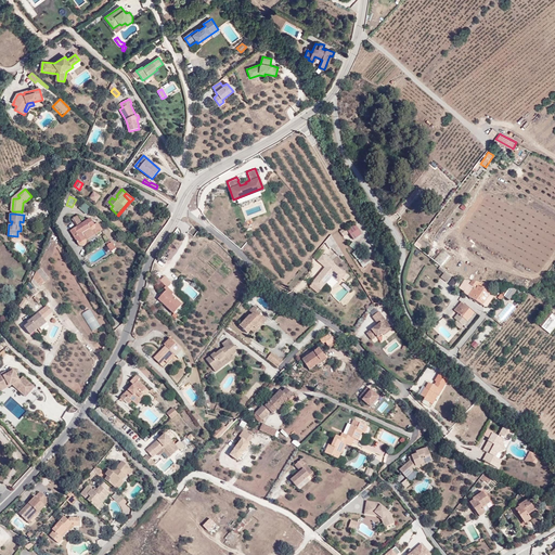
[(82,223),(78,227),(71,231),(78,244),(80,245),(82,246),(85,245),(86,244),(86,241),(81,233),(90,228),(91,229),(93,229),(94,229),(95,228),(95,227),(94,224),(90,219),(82,223)]
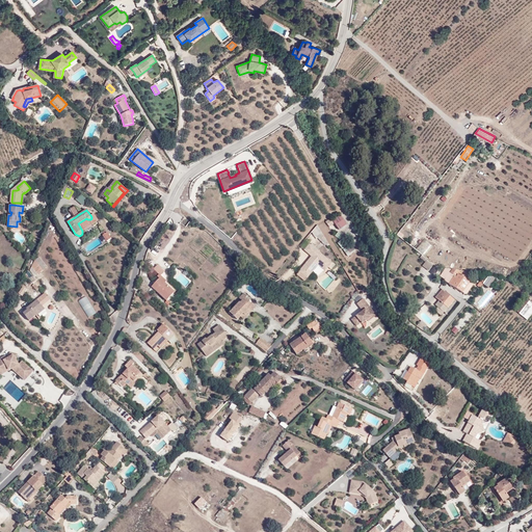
[(92,213),(90,215),(91,217),(91,218),(90,219),(89,219),(87,219),(86,218),(78,223),(82,231),(98,221),(92,213)]
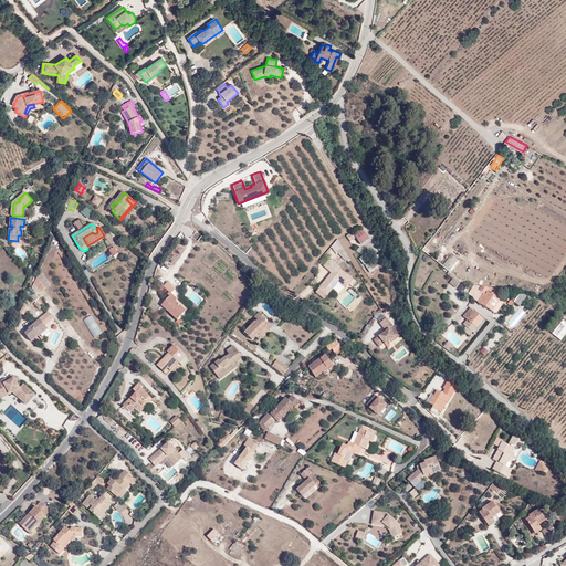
[(362,244),(369,240),(363,229),(355,234),(357,237),(362,244)]
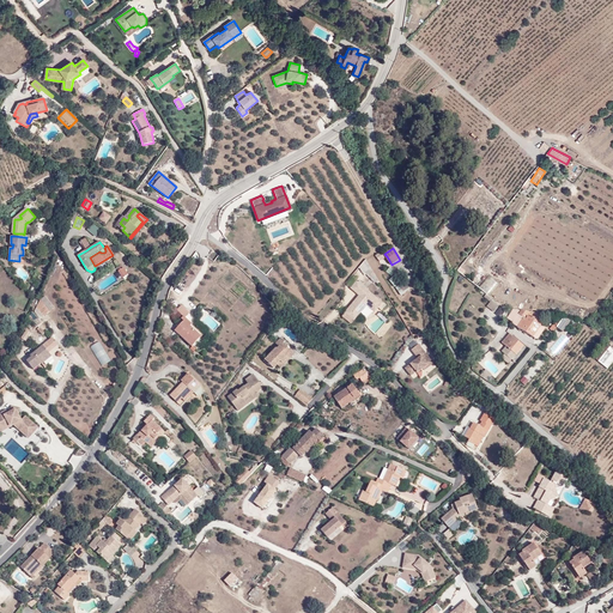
[(375,256),(381,266),(388,262),(382,253),(375,256)]
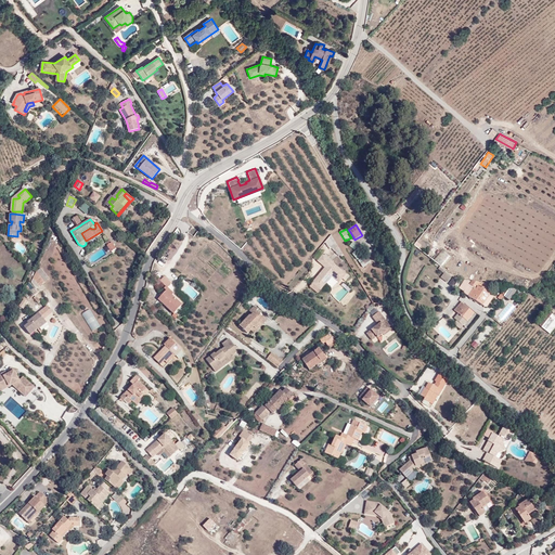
[(343,254),(332,235),(326,242),(330,247),(331,247),(336,253),(337,250),(340,256),(343,254)]
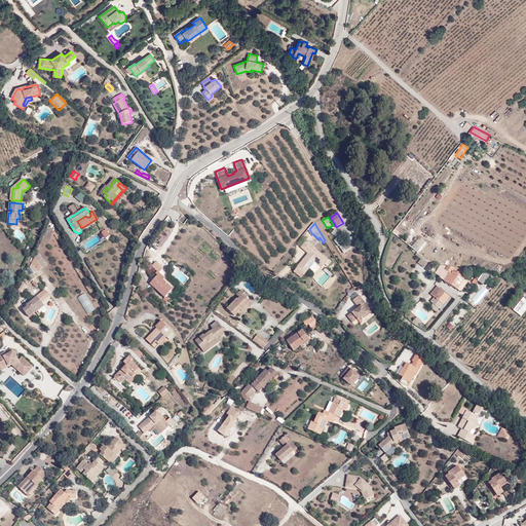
[(98,234),(101,240),(110,235),(106,229),(98,234)]
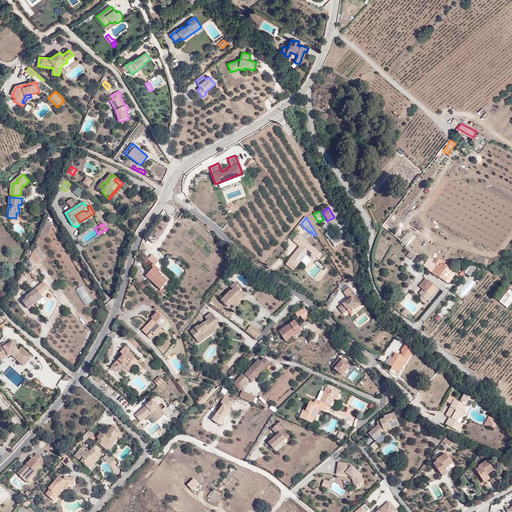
[(332,234),(335,230),(326,224),(323,228),(332,234)]
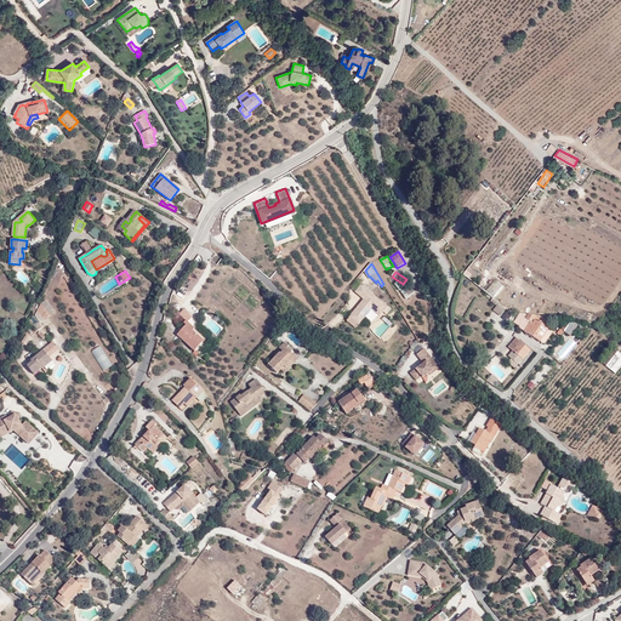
[(495,300),(505,290),(496,280),(485,290),(495,300)]
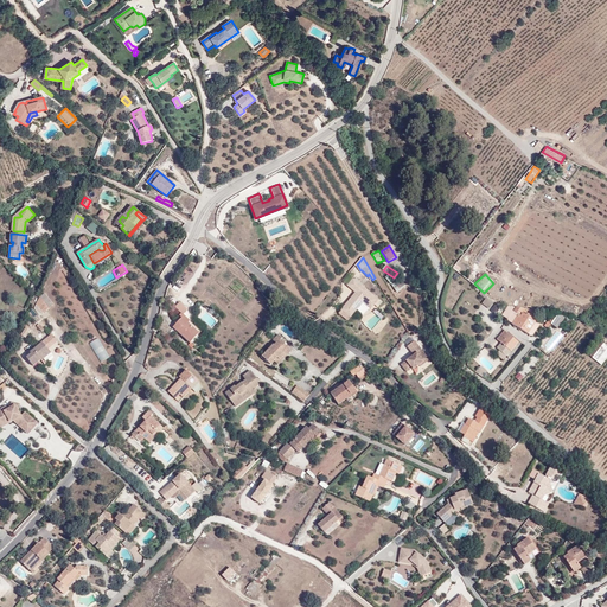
[(359,285),(353,279),(347,286),(356,293),(345,306),(355,313),(364,302),(371,310),(378,300),(363,287),(359,285)]
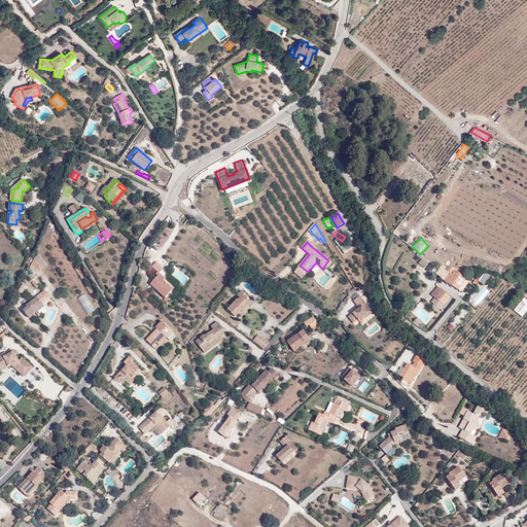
[(345,254),(352,249),(348,243),(341,248),(345,254)]
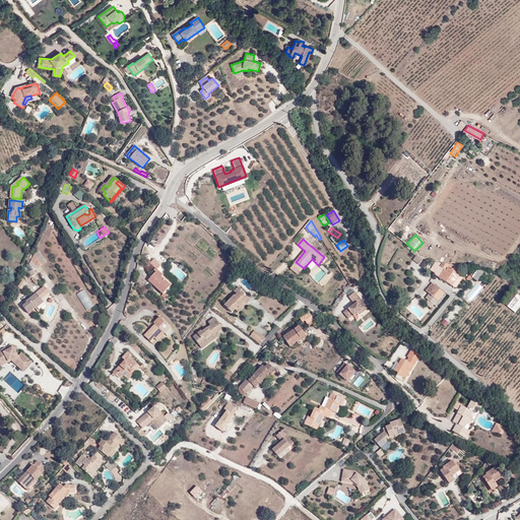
[(38,252),(35,254),(43,264),(46,261),(38,252)]
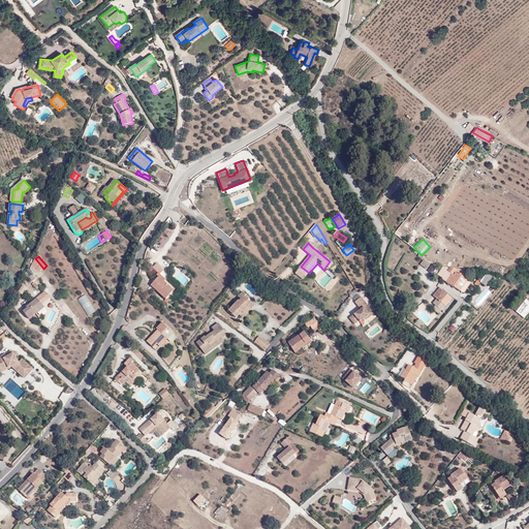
[(35,258),(31,266),(37,274),(43,269),(35,258)]
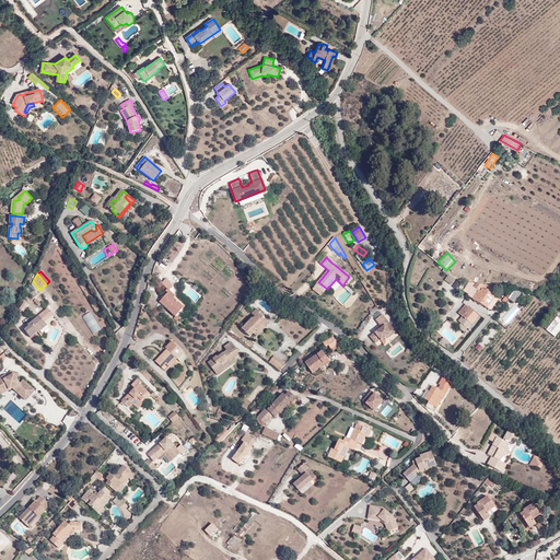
[(445,280),(451,286),(455,280),(450,276),(445,280)]
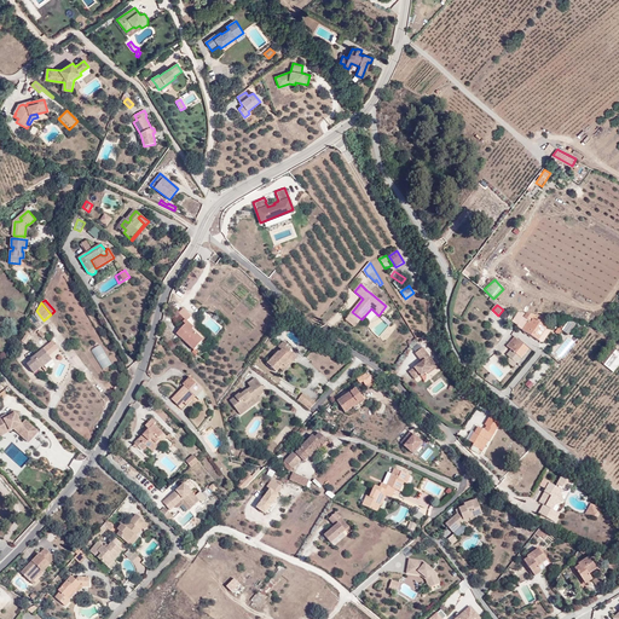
[(191,317),(184,308),(179,313),(185,320),(184,322),(186,324),(177,334),(194,350),(204,339),(186,320),(191,317)]
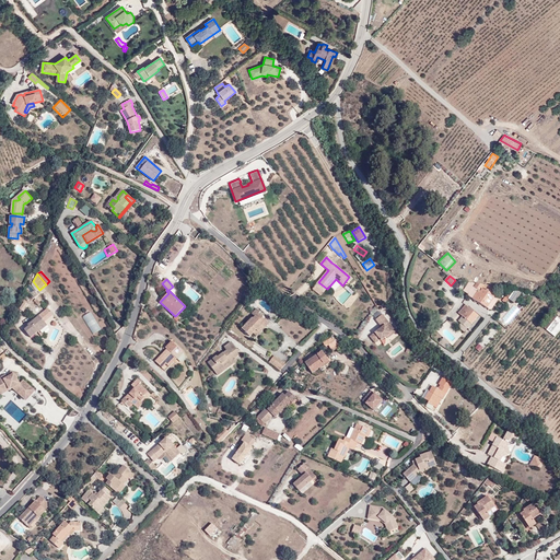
[(324,293),(327,289),(318,282),(315,286),(324,293)]
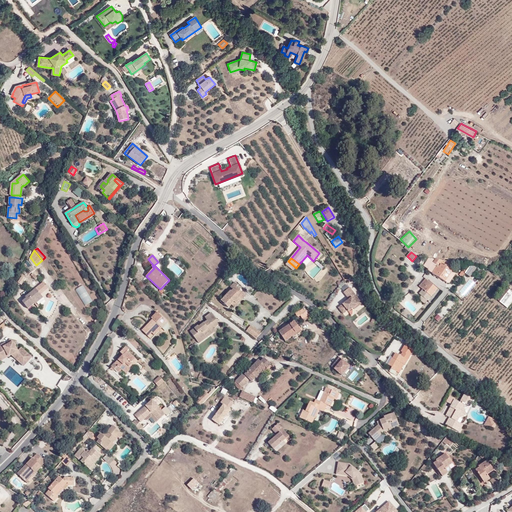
[(424,266),(429,269),(435,259),(429,258),(424,266)]
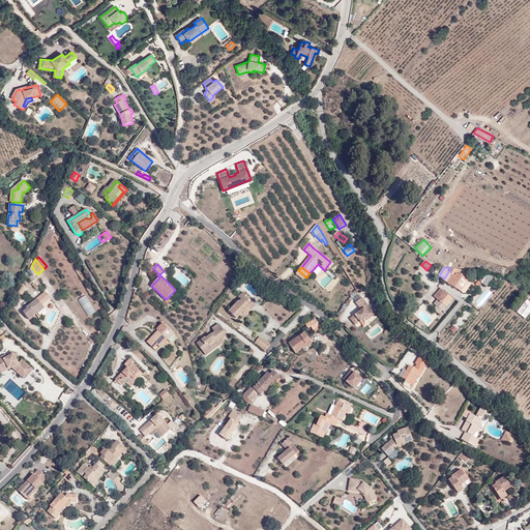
[(470,277),(473,272),(450,268),(444,278),(443,280),(463,293),(465,293),(471,284),(468,281),(470,277)]
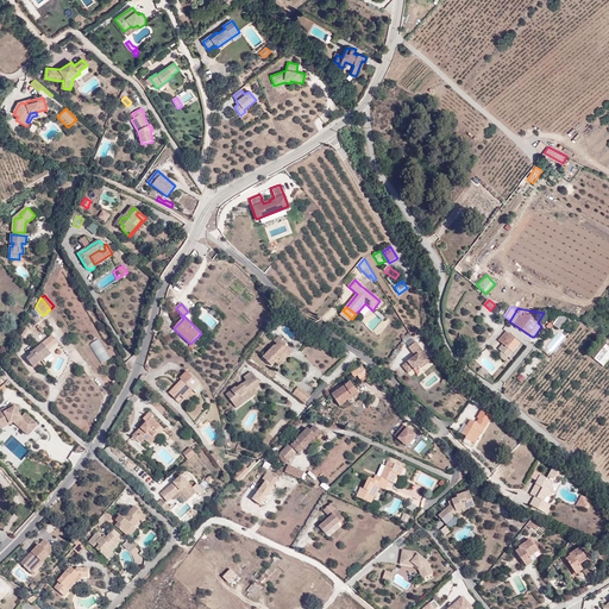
[(559,330),(567,318),(559,316),(557,320),(553,325),(559,330)]
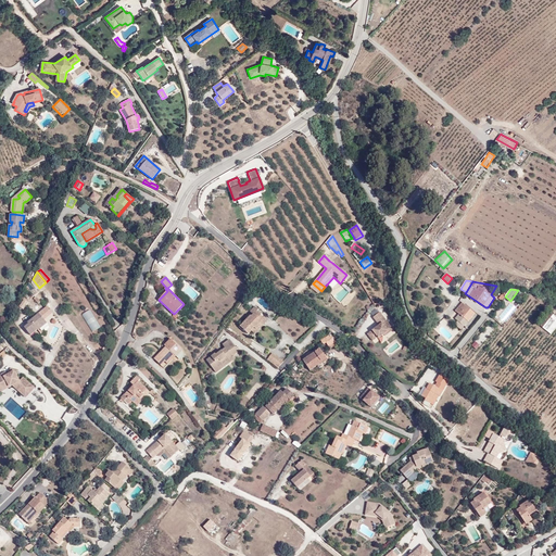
[(464,327),(475,314),(463,303),(455,311),(459,314),(455,319),(464,327)]
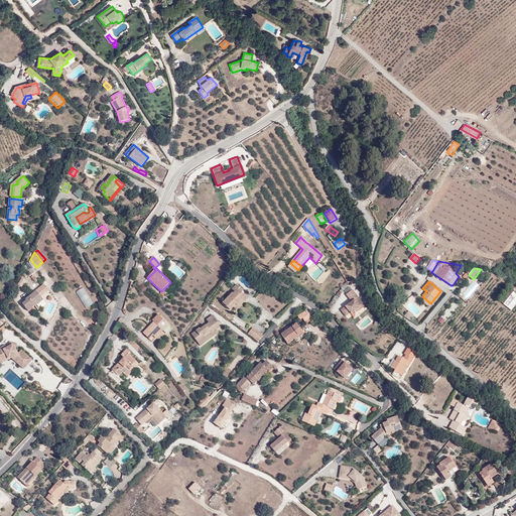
[(238,306),(244,299),(245,300),(248,297),(239,288),(239,287),(237,284),(232,289),(235,292),(233,293),(233,292),(223,303),(230,310),(233,307),(236,304),(238,306)]
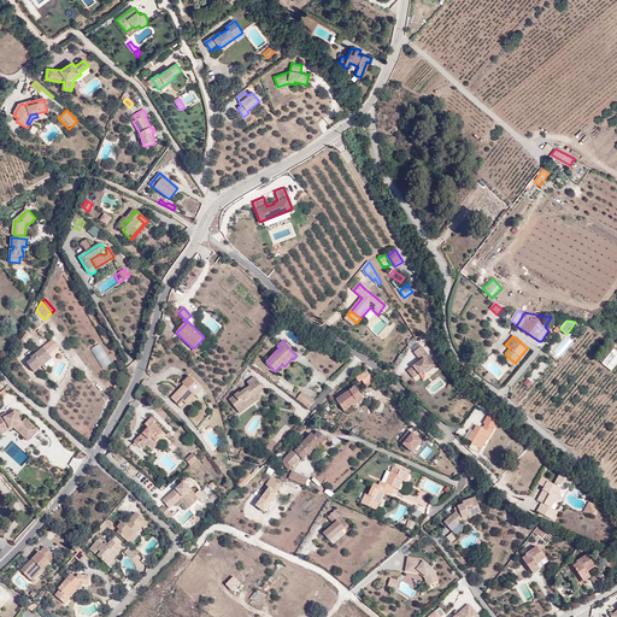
[(429,364),(433,360),(422,346),(415,352),(421,359),(422,360),(421,362),(409,371),(415,378),(419,374),(421,376),(427,371),(432,368),(429,364)]
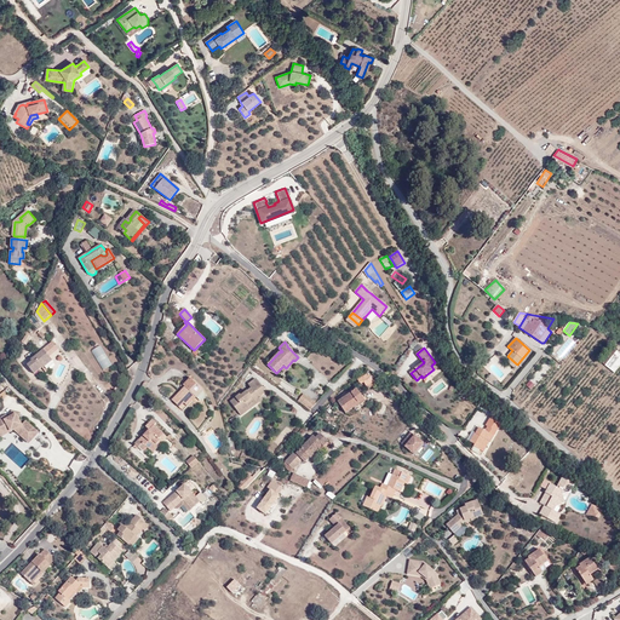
[(42,368),(45,366),(52,361),(44,350),(30,360),(32,361),(27,365),(34,373),(41,367),(42,368)]
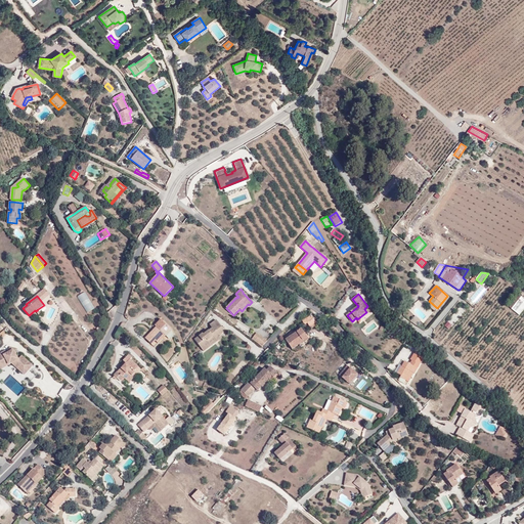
[(516,296),(508,306),(512,309),(520,298),(516,296)]
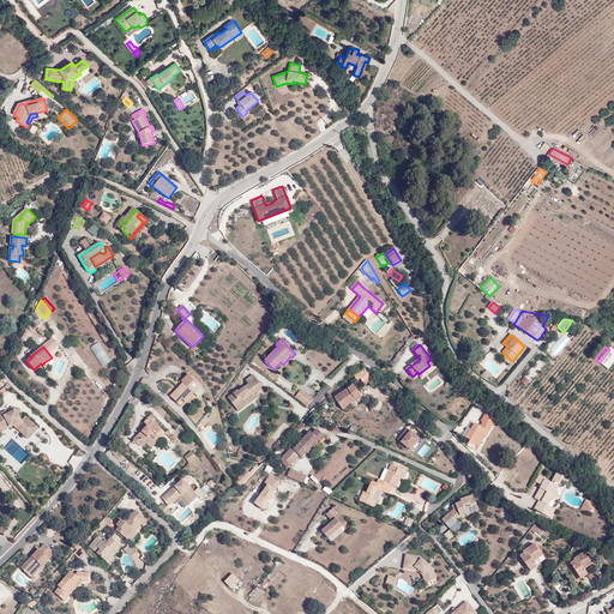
[(613,349),(611,347),(609,349),(600,362),(608,369),(613,362),(613,349)]
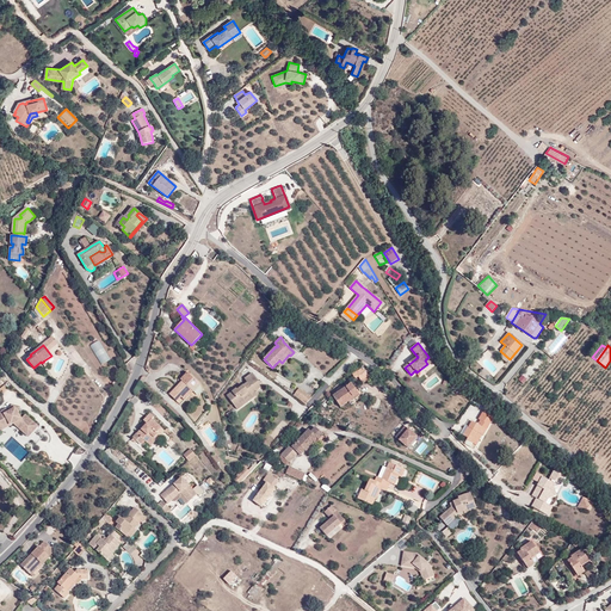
[(276,364),(279,366),(290,356),(289,355),(282,363),(279,360),(276,364)]
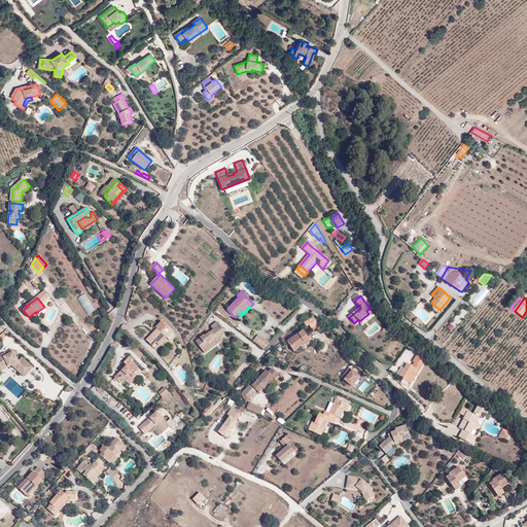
[(365,318),(374,312),(370,308),(366,311),(369,314),(364,317),(365,318)]
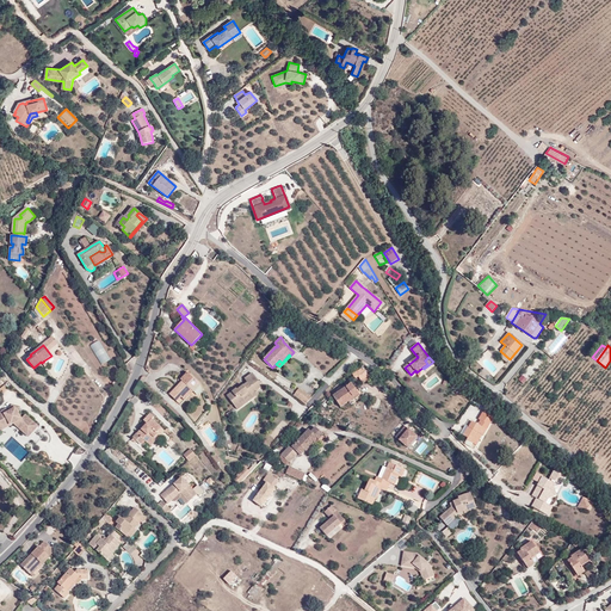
[(369,375),(366,372),(368,372),(364,370),(362,371),(362,369),(352,374),(355,378),(358,376),(360,380),(366,377),(369,375)]
